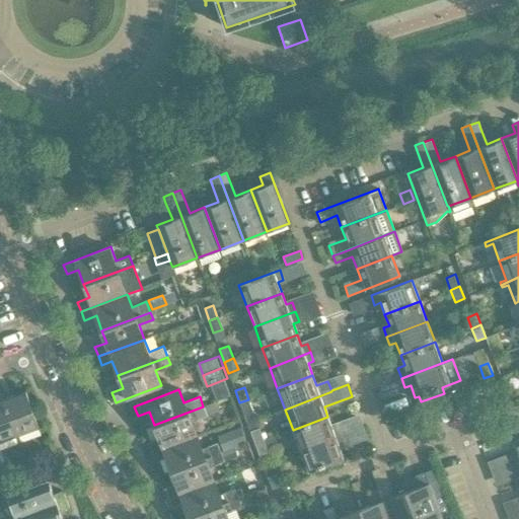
[(15,435),(40,426),(26,391),(2,400),(15,435)]
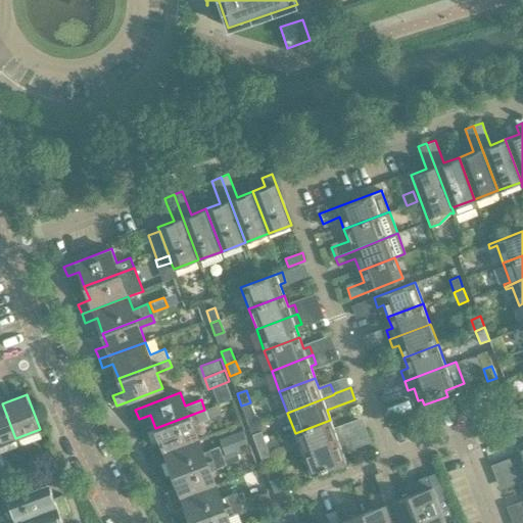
[(241,406),(246,417),(255,414),(250,402),(241,406)]
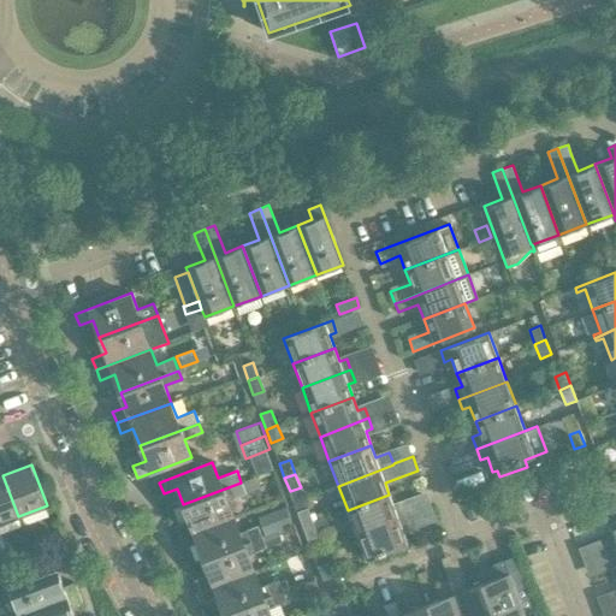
[(0,522),(18,516),(3,475),(0,475),(0,522)]
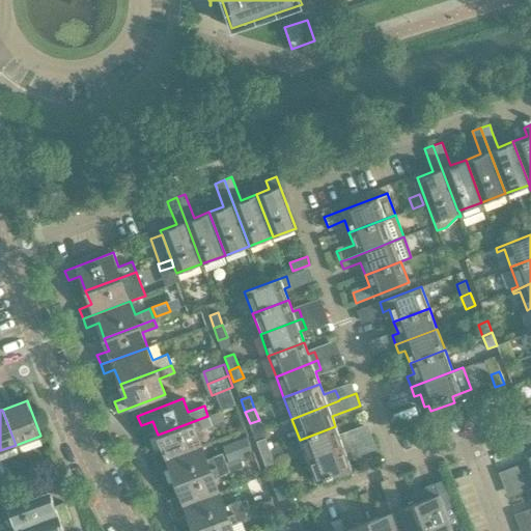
[(221,412),(207,416),(211,425),(212,425),(224,421),(221,412)]
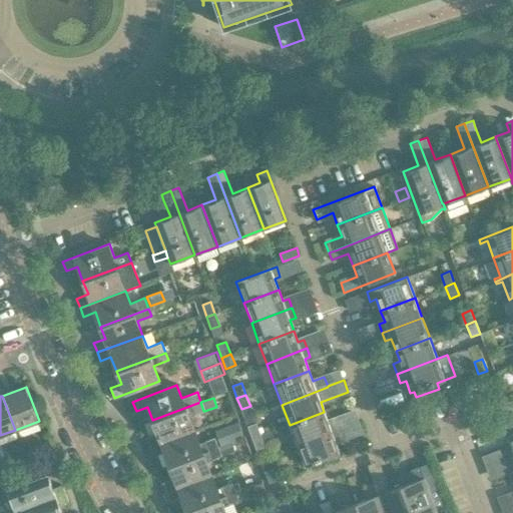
[(188,416),(203,411),(200,402),(152,420),(157,435),(146,439),(150,448),(194,432),(188,416)]
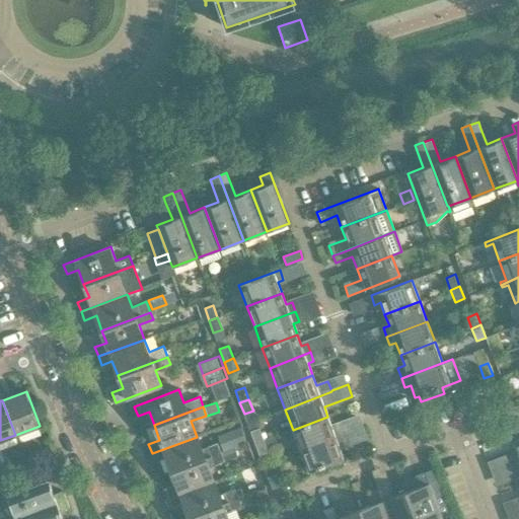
[(327,417),(293,430),(300,450),(342,435),(338,426),(331,428),(327,417)]
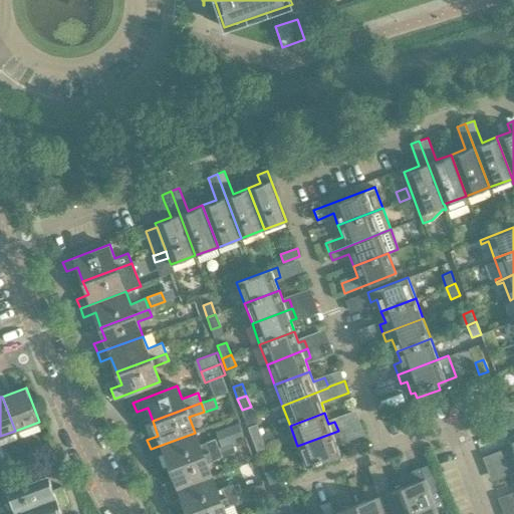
[(237,423),(215,432),(221,446),(243,438),(237,423)]
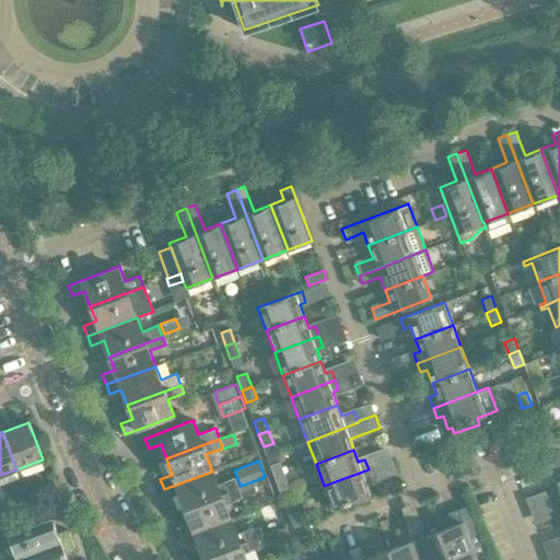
[(280,462),(270,466),(276,479),(284,476),(280,462)]
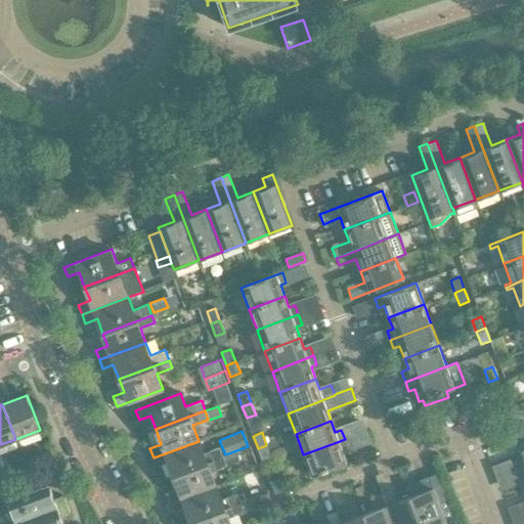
[(345,439),(303,454),(311,475),(347,462),(344,453),(364,445),(360,433),(345,439)]
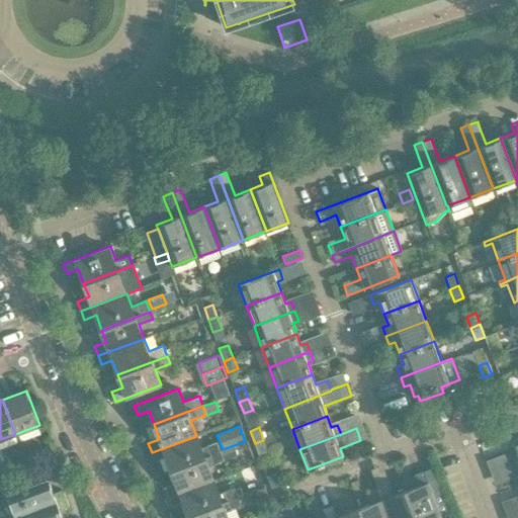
[(217,442),(201,448),(196,436),(152,452),(155,460),(166,456),(171,469),(220,451),(217,442)]
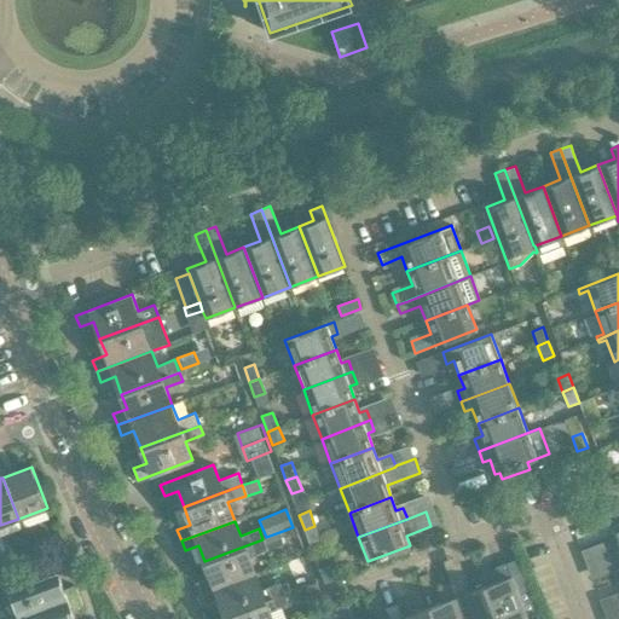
[(305,530),(310,543),(319,539),(314,526),(305,530)]
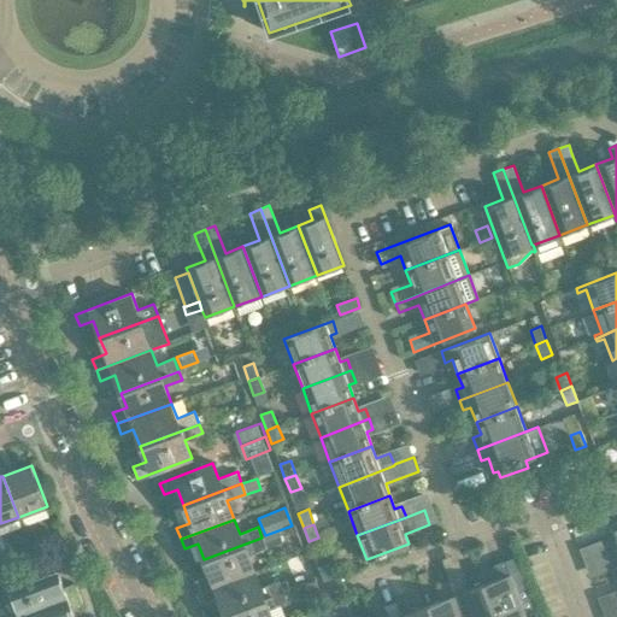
[(277,532),(262,538),(265,548),(281,542),(277,532)]
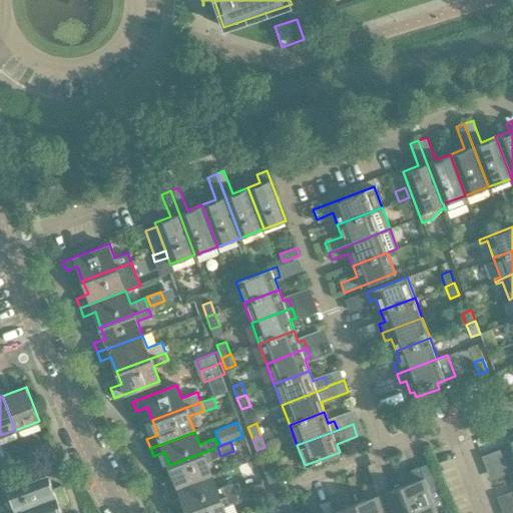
[(206,461),(220,456),(217,447),(169,465),(174,479),(163,483),(166,493),(211,477),(206,461)]
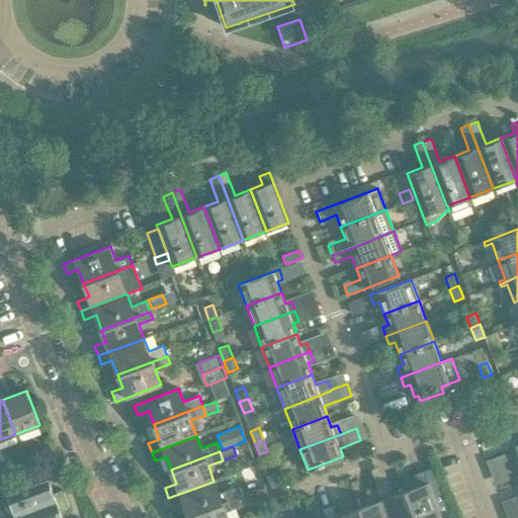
[(51,479),(47,467),(29,475),(33,486),(49,480),(51,479)]
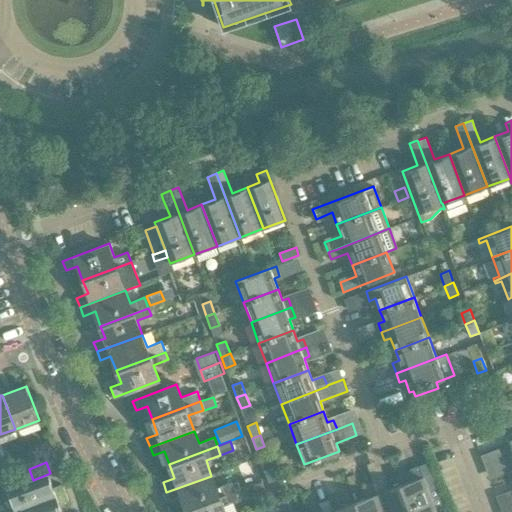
[(409,469),(413,480),(399,485),(409,511),(432,511),(445,507),(436,483),(426,487),(419,466),(409,469)]
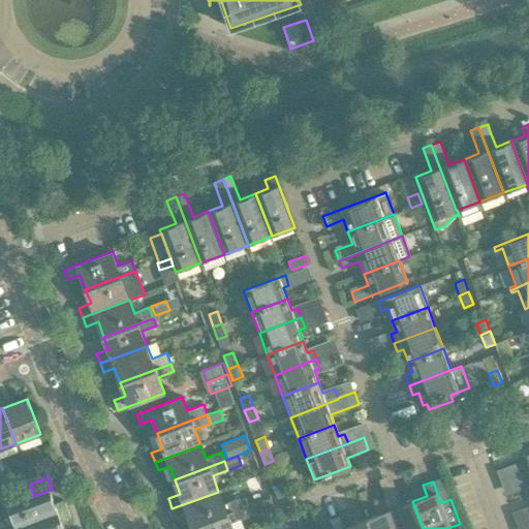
[(279,484),(271,487),(275,498),(283,495),(279,484)]
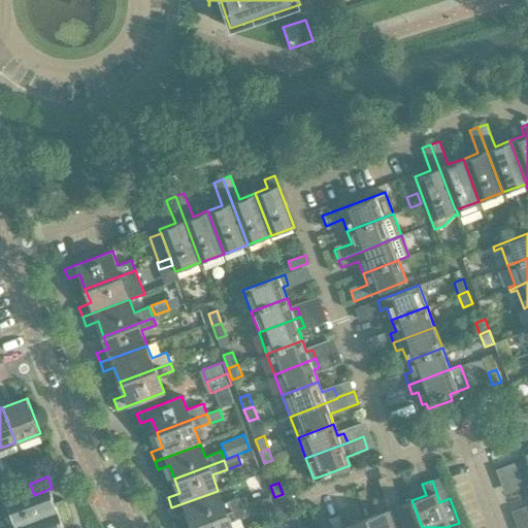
[(30,484),(15,489),(20,500),(34,495),(30,484)]
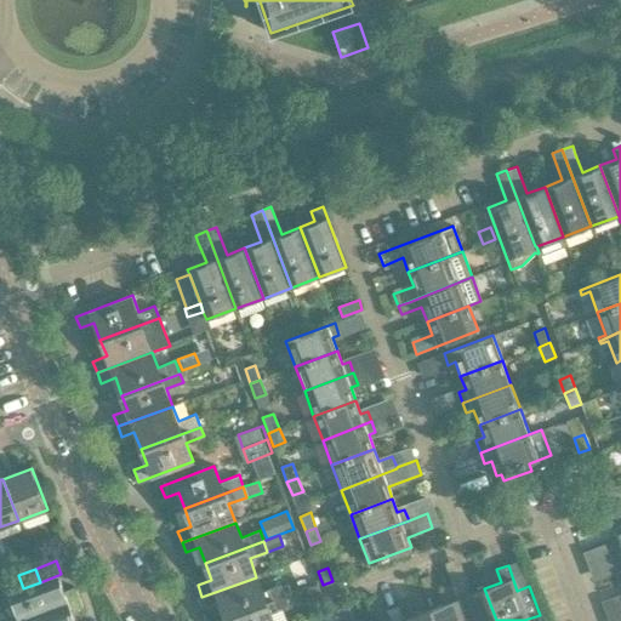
[(64,591),(58,575),(40,582),(23,588),(10,593),(20,620),(79,598),(75,587),(64,591)]
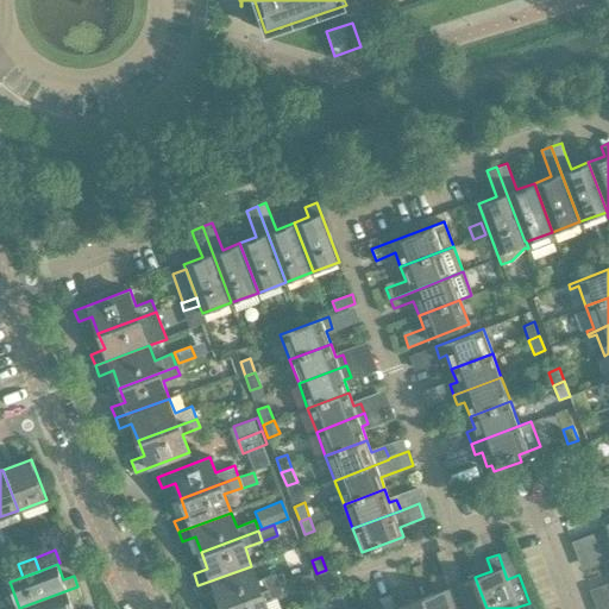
[(275,573),(257,581),(251,566),(198,585),(201,595),(214,590),(220,606),(278,584),(275,573)]
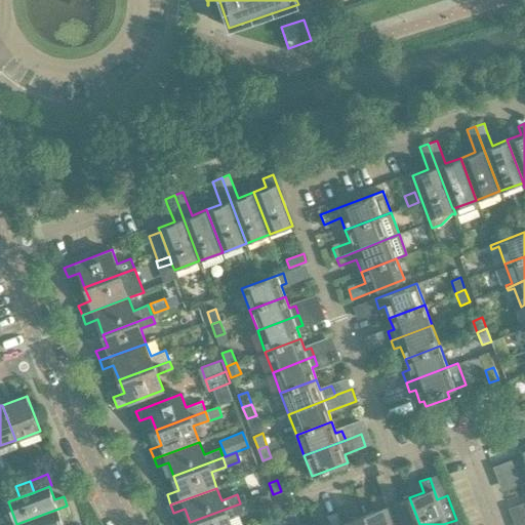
[(396,502),(392,492),(381,495),(393,524),(419,524),(409,497),(396,502)]
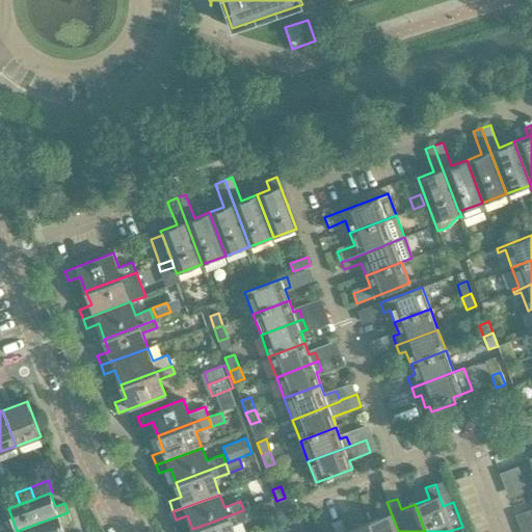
[(266,515),(275,512),(271,500),(262,504),(266,515)]
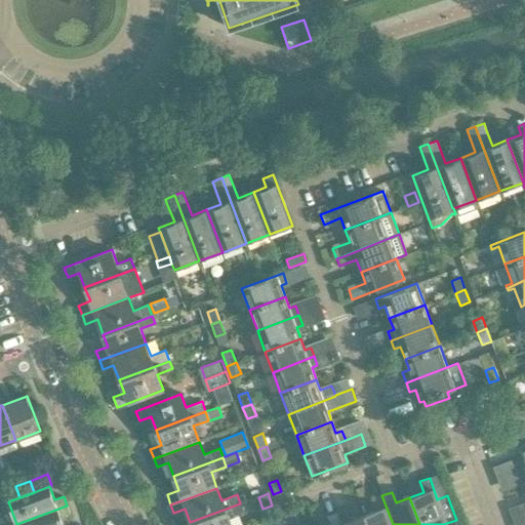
[(373,498),(377,510),(363,515),(366,524),(393,524),(381,495),(373,498)]
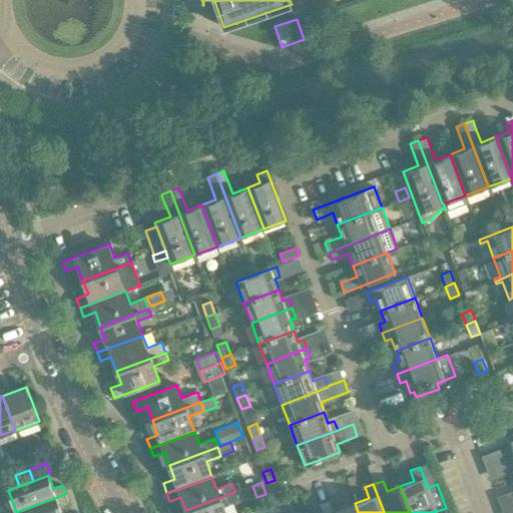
[(224,512),(222,507),(238,501),(234,492),(185,510),(186,512),(224,512)]
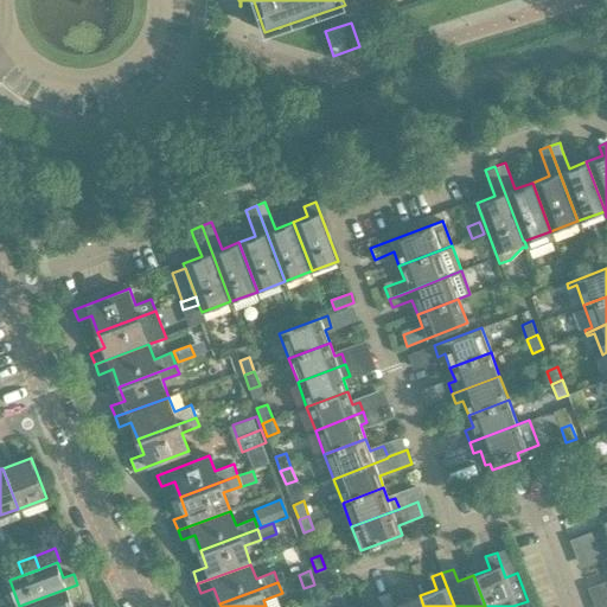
[(81,595),(77,585),(19,606),(74,606),(71,599),(81,595)]
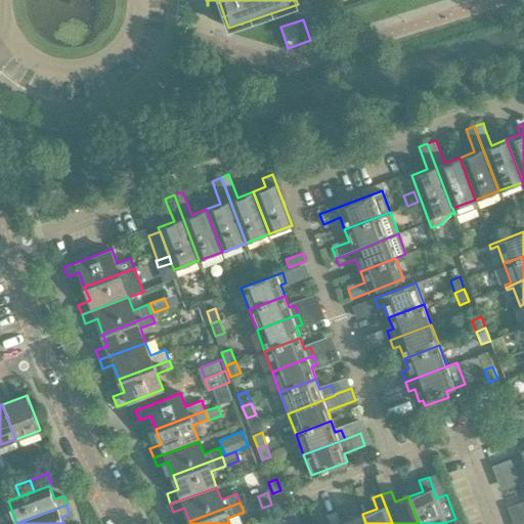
[(348,519),(345,509),(336,512),(340,523),(365,523),(362,514),(348,519)]
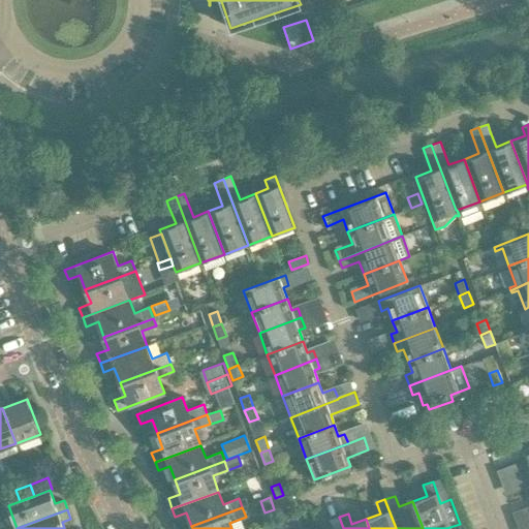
[(329,521),(332,528),(343,528),(339,517),(329,521)]
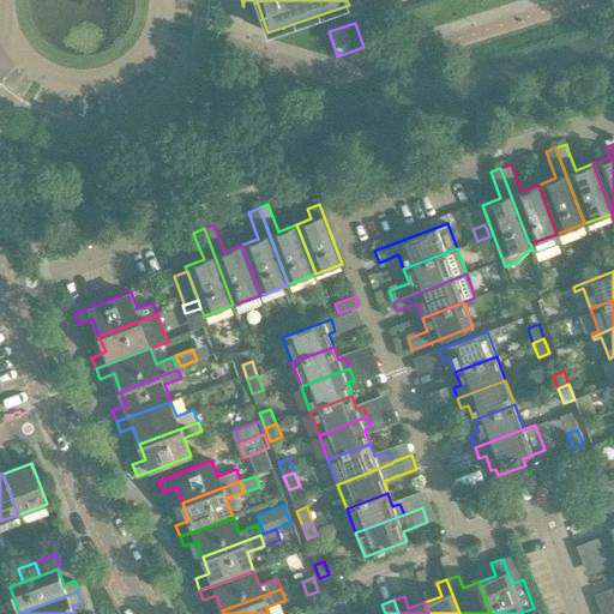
[(336,613),(349,613),(345,603),(335,607),(336,613)]
